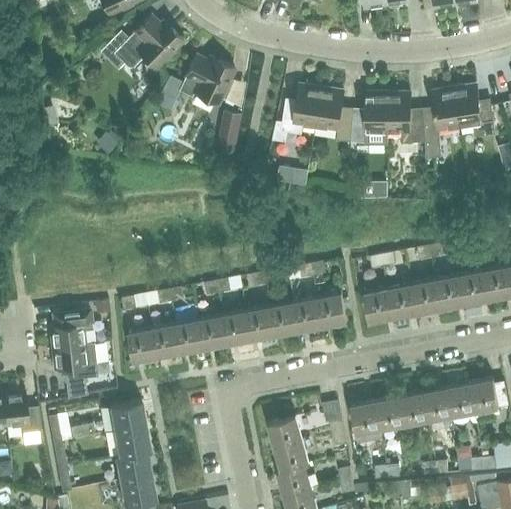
[(100,0),(108,14),(137,0),(100,0)]
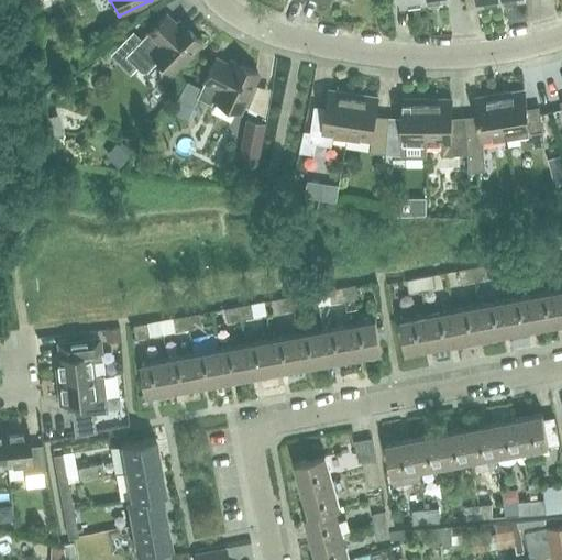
[(171,75),(185,61),(200,45),(178,23),(175,26),(165,17),(136,45),(123,58),(134,68),(140,74),(145,73),(156,62),(171,75)]
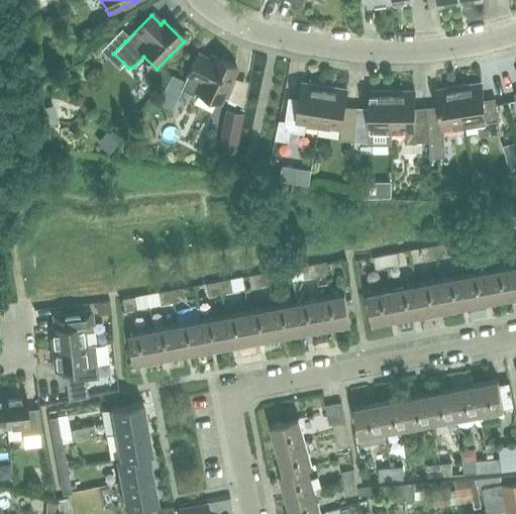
[(105,45),(113,54),(125,41),(116,33),(105,45)]
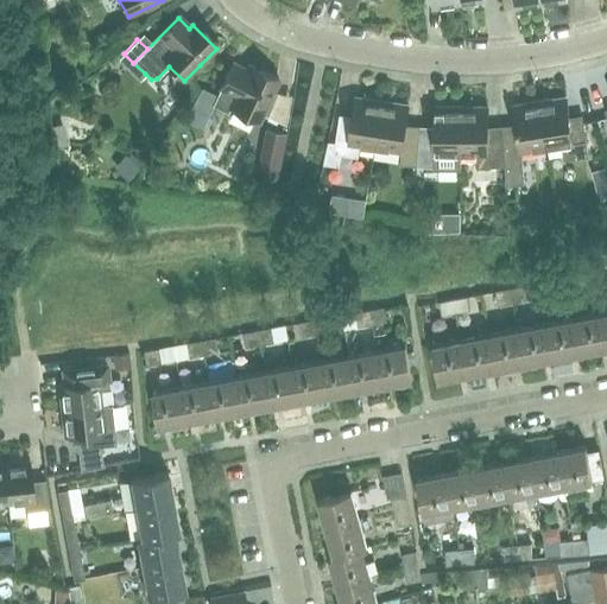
[(212,106),(212,107),(226,114),(228,109),(236,113),(258,124),(278,82),(247,68),(245,72),(232,65),(212,106)]
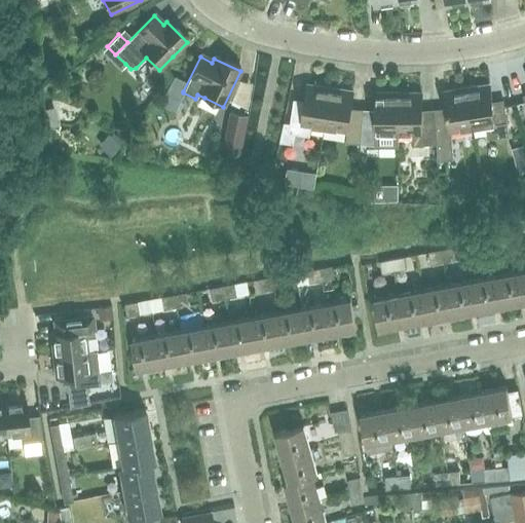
[(174,113),(183,92),(183,91),(169,84),(158,106),(174,113)]
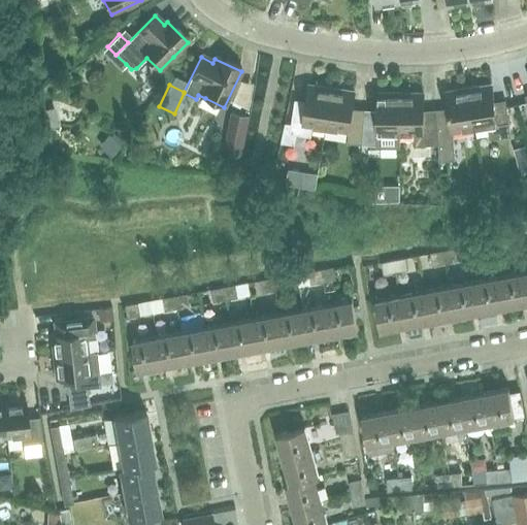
[(311,128),(325,130),(331,90),(308,86),(304,109),(293,107),(291,126),(285,125),(281,144),(294,146),(296,136),(309,139),(311,128)]
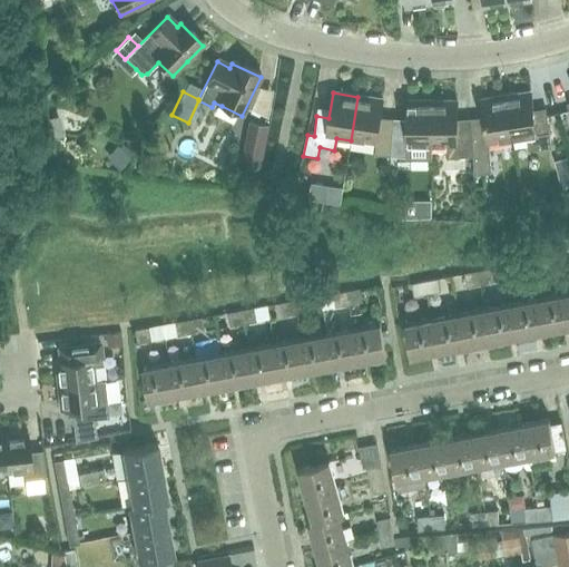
[(530,94),(506,97),(512,140),(526,138),(528,153),(551,148),(547,117),(533,119),(530,94)]
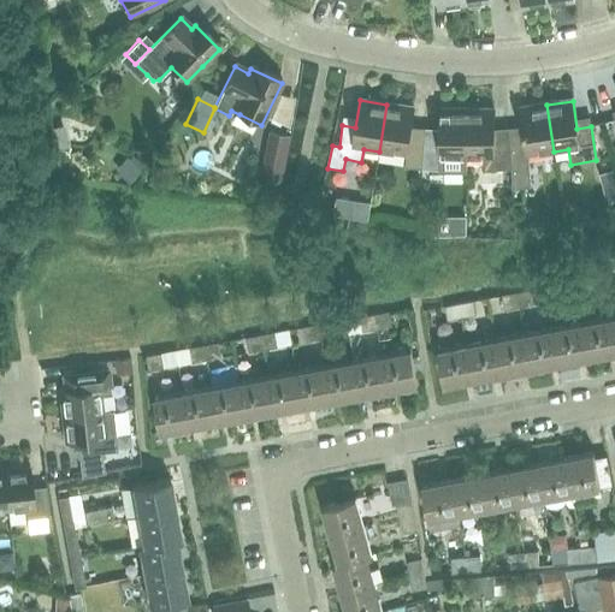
[(404,170),(421,171),(424,138),(408,137),(413,108),(386,105),(379,152),(406,155),(404,170)]
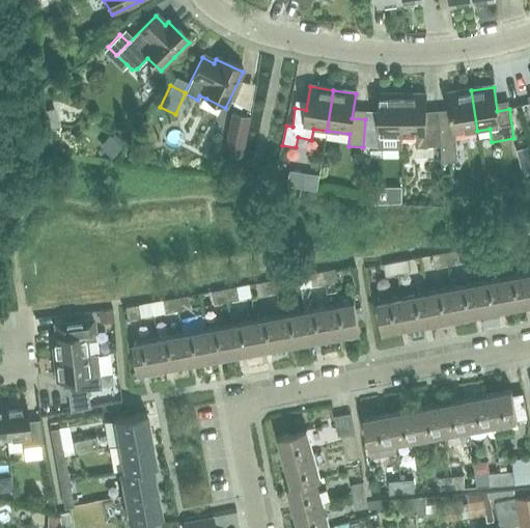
[(454,134),(477,131),(471,90),(448,93),(451,118),(439,119),(440,147),(442,164),(456,163),(455,146),(454,134)]
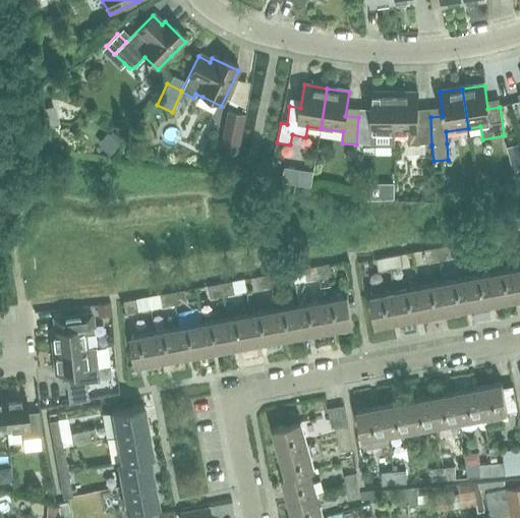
[(371,133),(395,133),(395,94),(371,94),(371,118),(358,117),(356,145),(371,146),(371,133)]
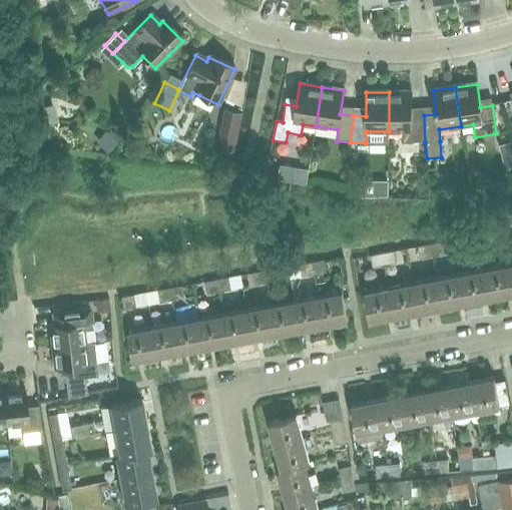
[(403,143),(411,143),(425,142),(424,115),(411,116),(411,92),(389,92),(389,131),(402,131),(403,143)]
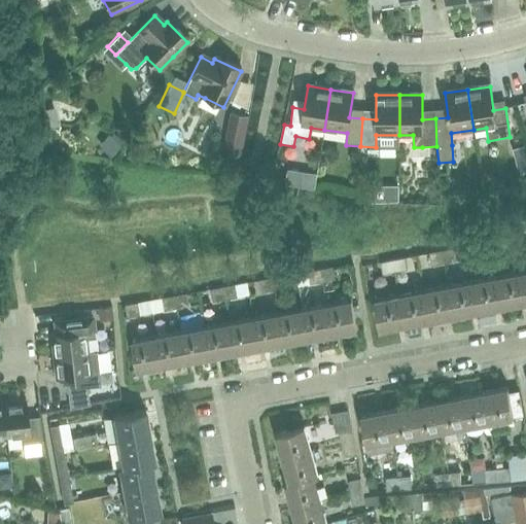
[(231,115),(225,139),(244,143),(248,118),(231,115)]
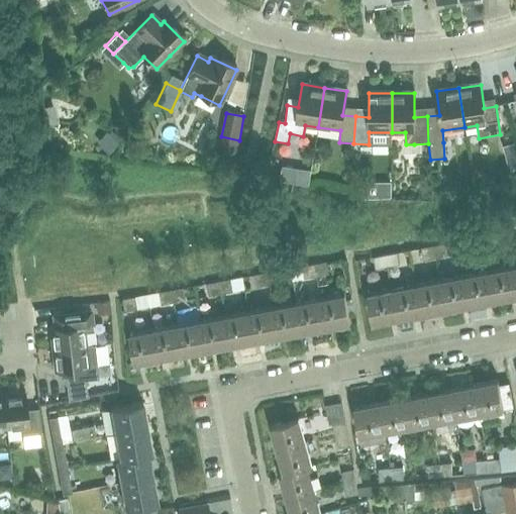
[(106,133),(96,143),(107,155),(117,144),(106,133)]
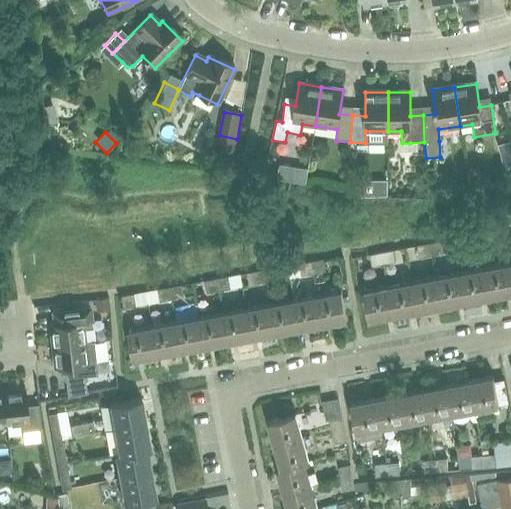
[(126,143),(121,153),(130,158),(135,147),(126,143)]
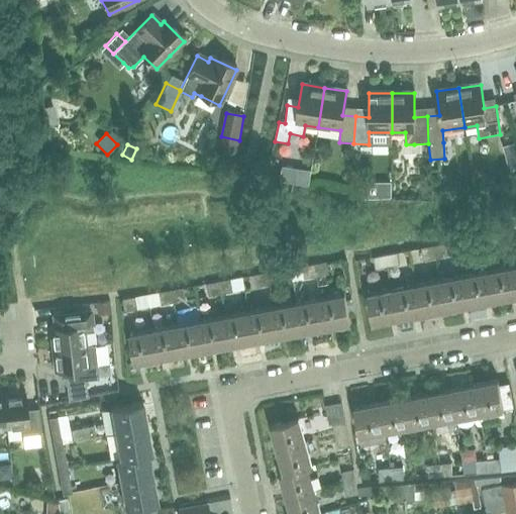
[(515,159),(507,162),(509,172),(515,169),(515,159)]
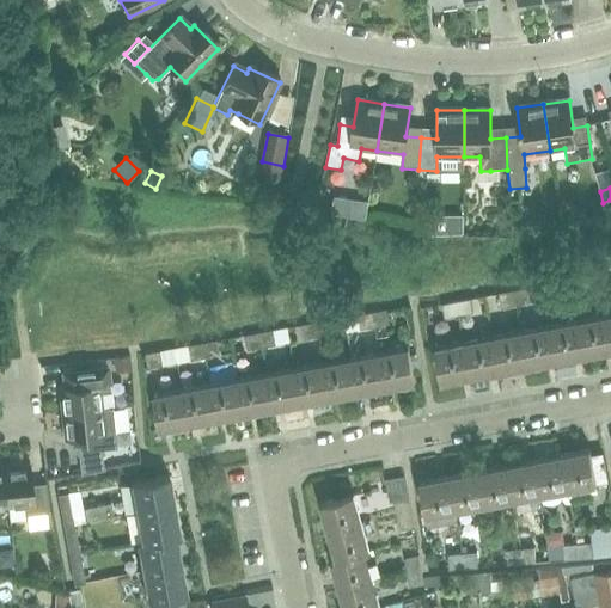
[(330,213),(330,215),(347,217),(349,201),(334,198),(333,203),(330,213)]
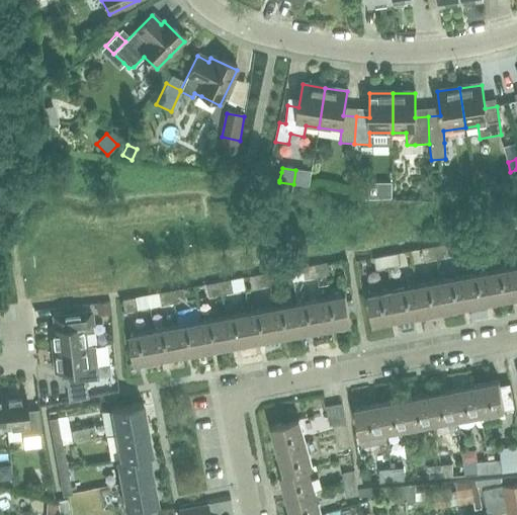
[(392,184),(381,184),(381,198),(392,198),(392,184)]
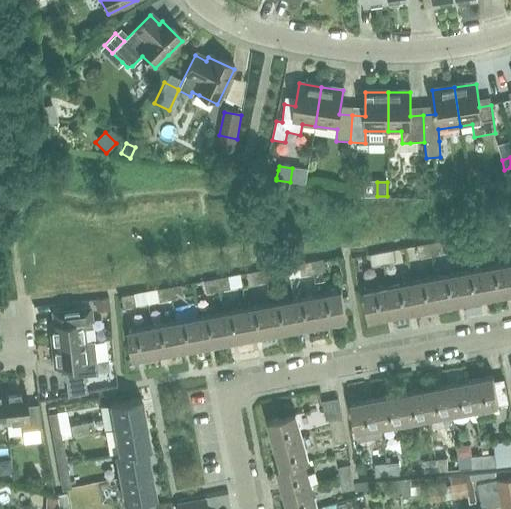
[(510,230),(499,232),(501,244),(510,242),(510,230)]
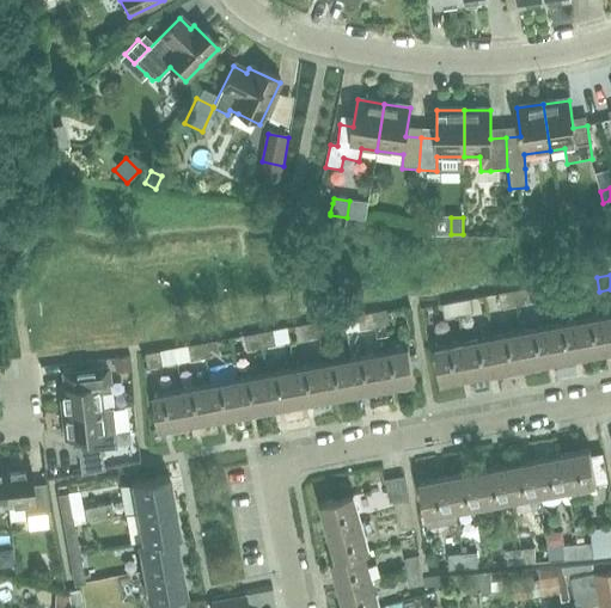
[(582,281),(568,283),(572,296),(585,294),(582,281)]
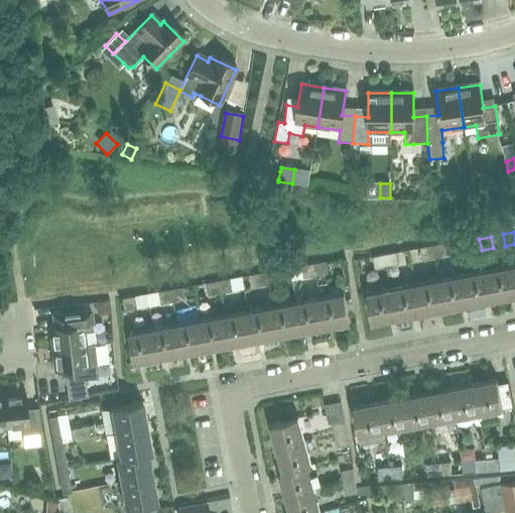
[(479,239),(457,243),(458,251),(468,249),(469,252),(482,250),(479,239)]
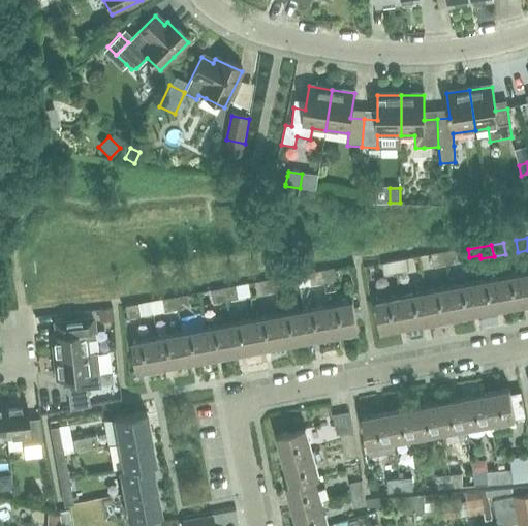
[(470,260),(469,257),(468,249),(442,254),(445,266),(470,260)]
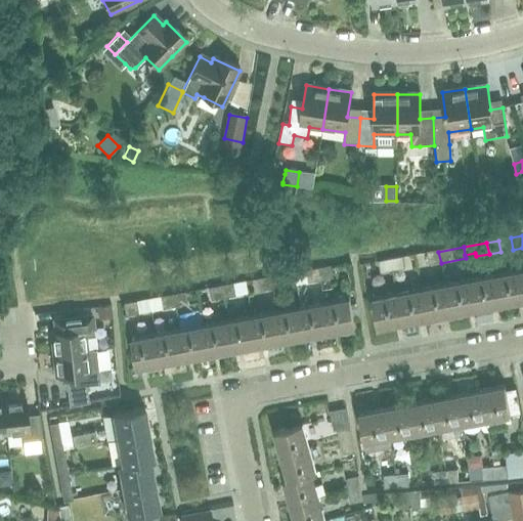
[(441,263),(438,252),(426,254),(428,265),(441,263)]
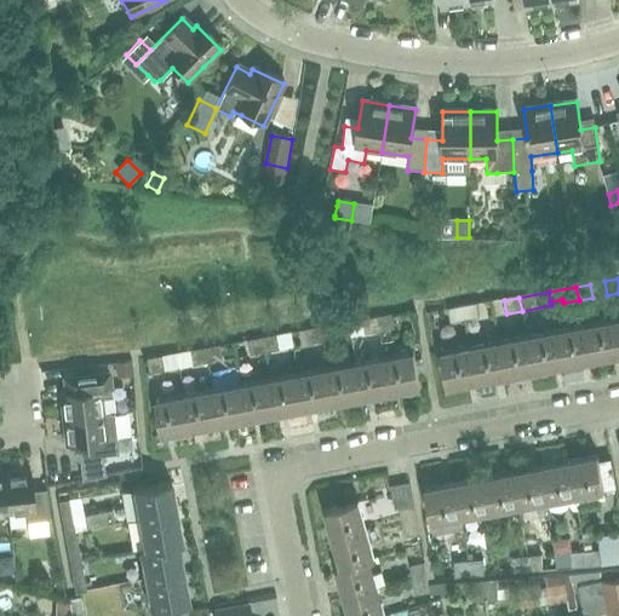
[(475,305),(462,308),(465,322),(477,320),(475,305)]
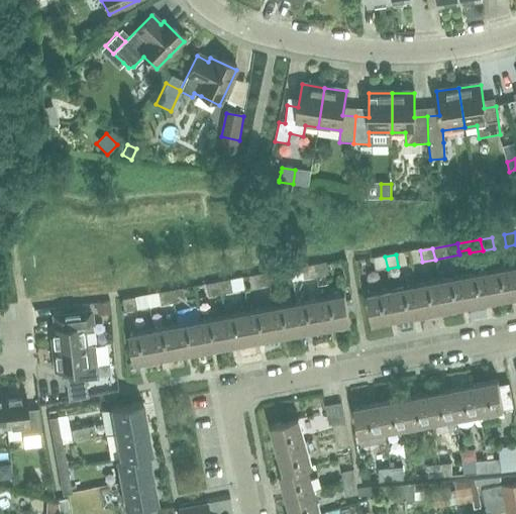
[(388,269),(385,257),(372,260),(374,271),(388,269)]
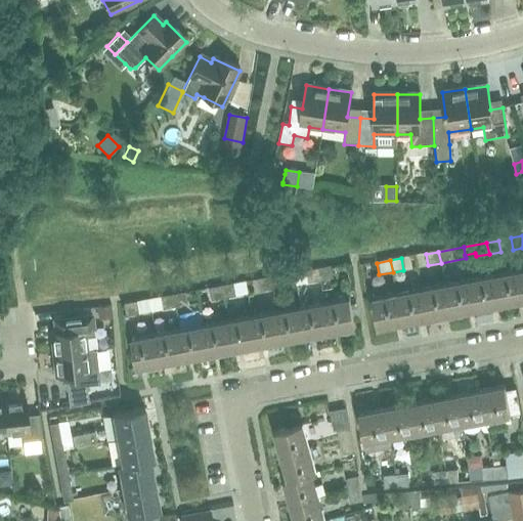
[(332,279),(330,268),(317,270),(320,281),(332,279)]
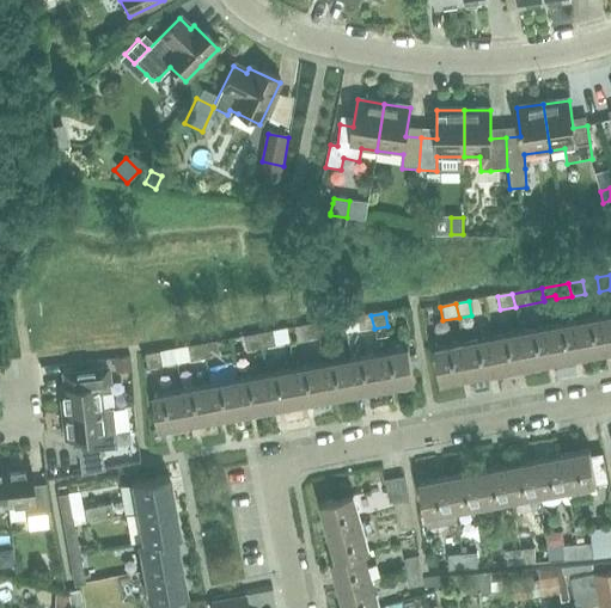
[(374,329),(371,315),(356,318),(359,331),(374,329)]
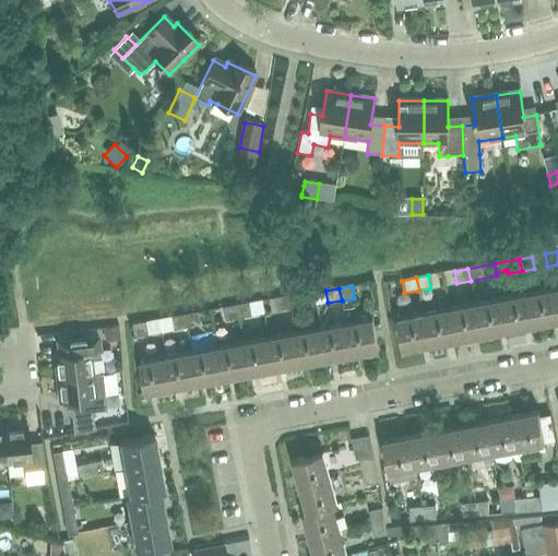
[(532,326),(557,321),(551,291),(526,295),(532,326)]
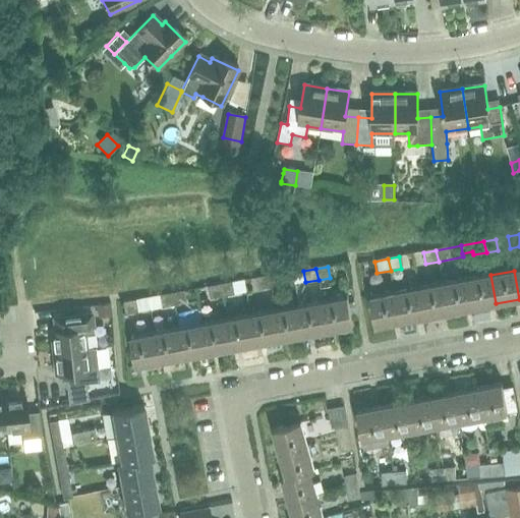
[(496,303),(490,275),(466,280),(471,307),(496,303)]
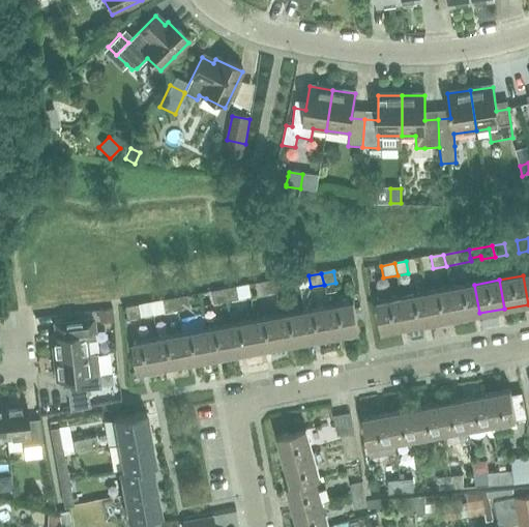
[(272,283),(274,294),(286,292),(284,281),(272,283)]
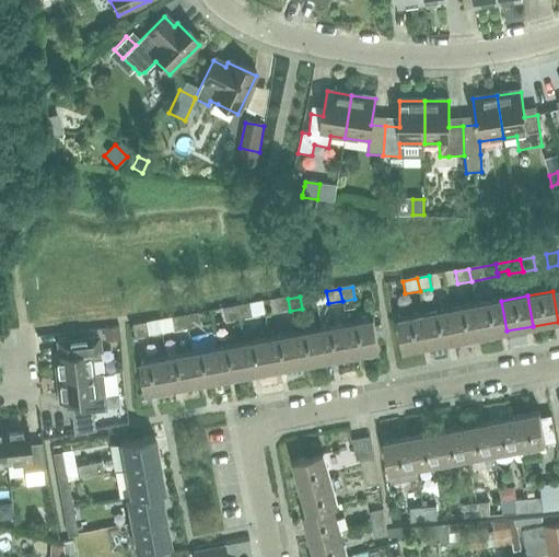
[(290,311),(288,299),(275,301),(277,313),(290,311)]
